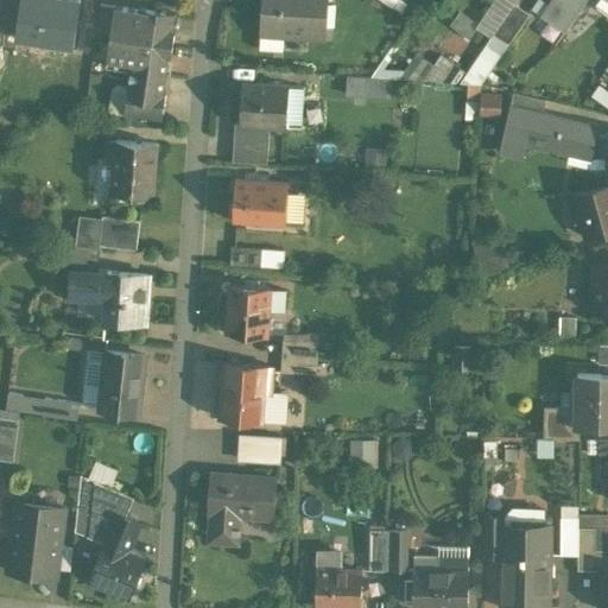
[(77,0),(21,0),(17,38),(40,40),(40,38),(73,43),(77,0)]
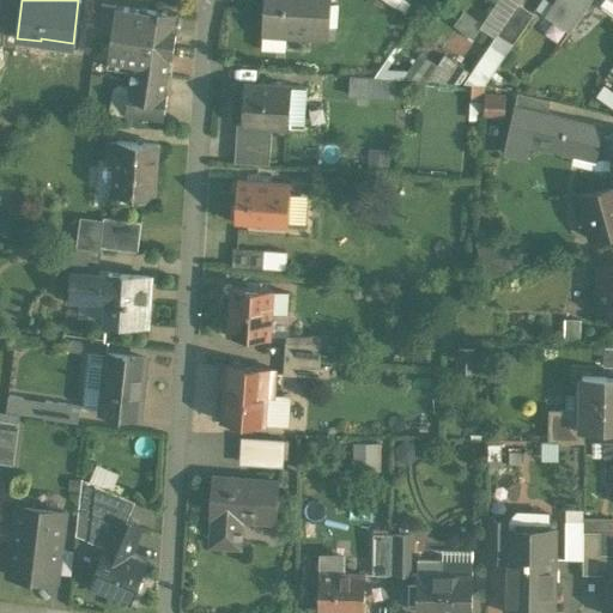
[(328,0),(265,0),(263,31),(305,34),(305,37),(327,37),(328,0)]
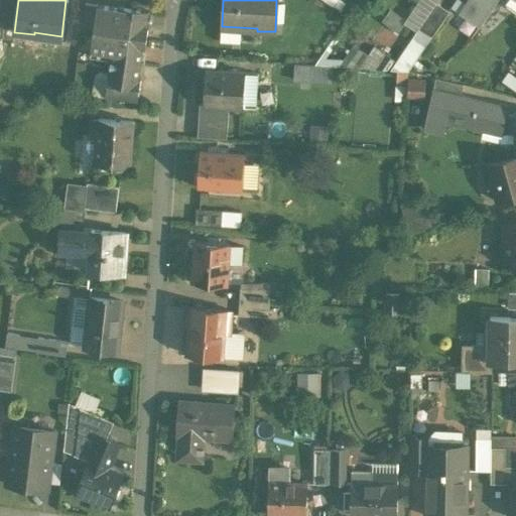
[(468,0),(460,12),(479,26),(497,0),(468,0)]
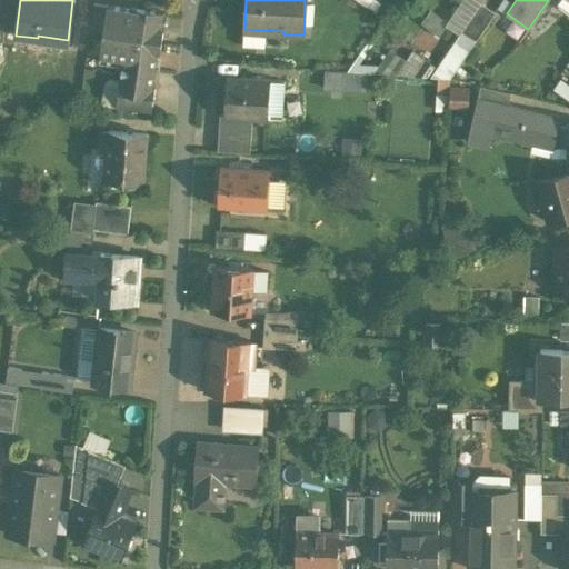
[(480,2),(461,30),(476,40),(495,12),(480,2)]
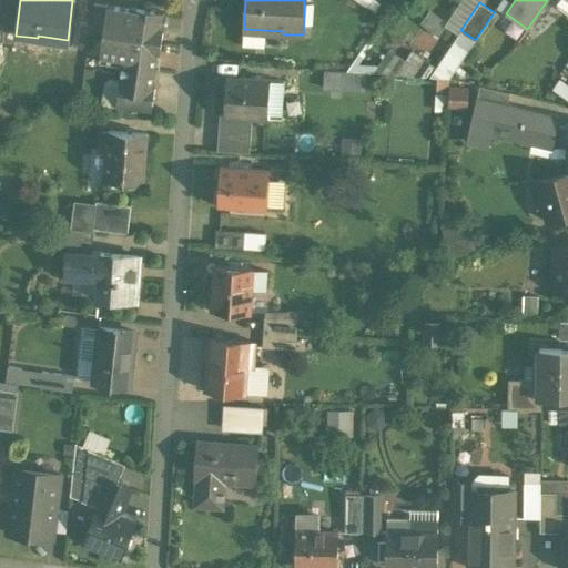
[(107,6),(94,3),(90,29),(103,30),(107,6)]
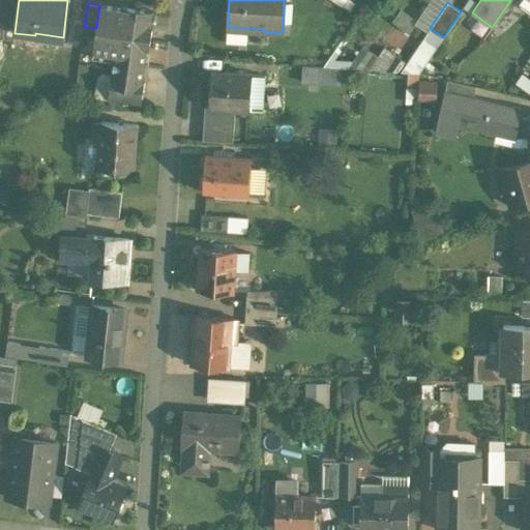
[(121,8),(99,5),(96,28),(93,51),(115,54),(110,87),(143,92),(145,78),(143,78),(147,49),(149,49),(152,26),(150,25),(152,10),(122,6),(121,8)]
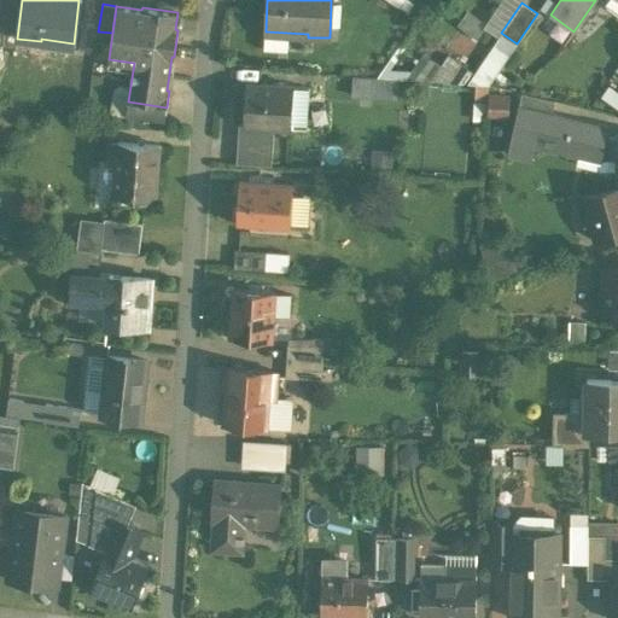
[(417,66),(462,87),(472,64),(449,53),(445,60),(424,51),(417,66)]
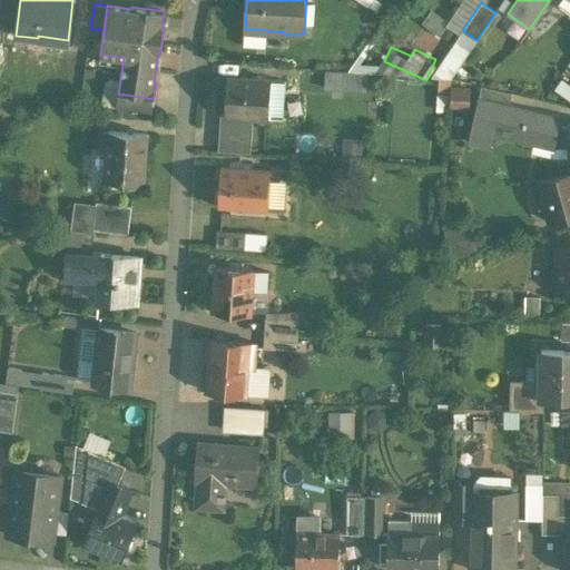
[(343,86),(365,86),(365,70),(344,69),(343,86)]
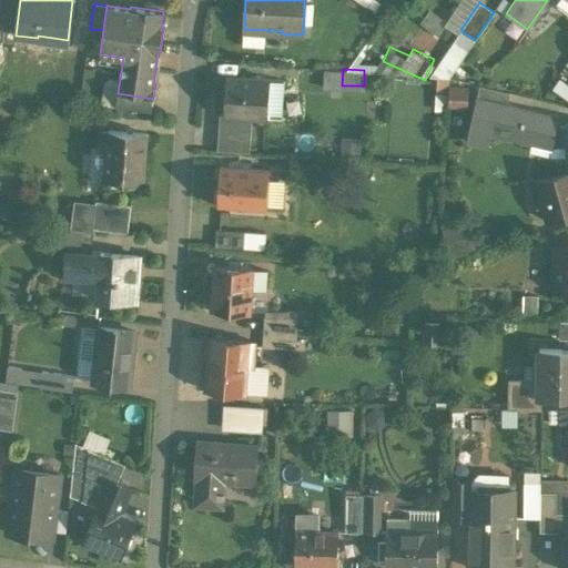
[(270,80),(226,77),(223,114),(255,117),(267,118),(270,80)]
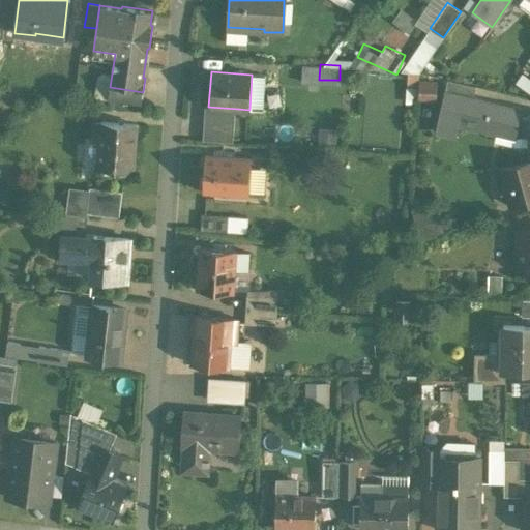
[(417,72),(408,71),(407,86),(417,86),(417,72)]
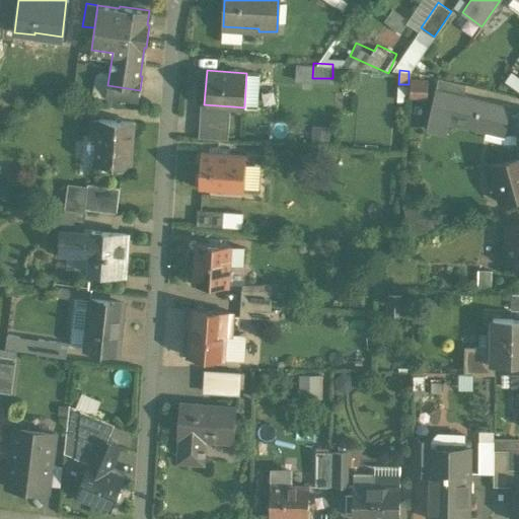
[(465,84),(438,78),(435,89),(463,96),(465,84)]
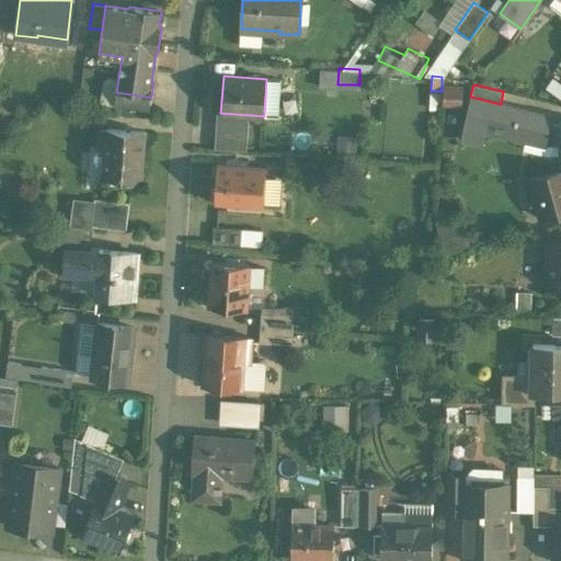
[(462,88),(443,87),(442,104),(461,105),(462,88)]
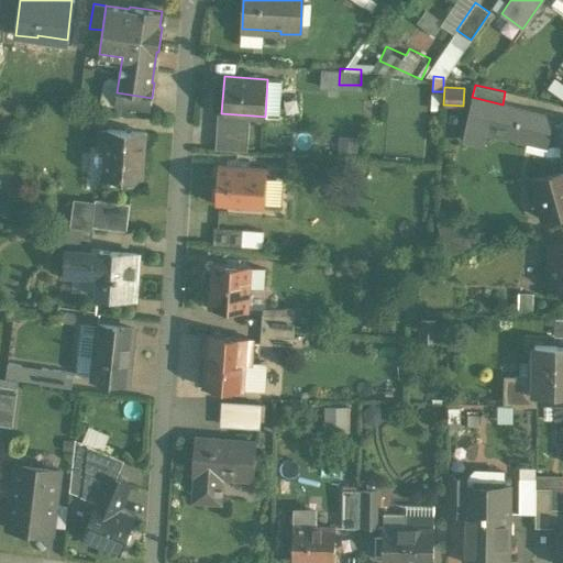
[(503,105),(472,97),(462,140),(483,144),(486,132),(527,142),(529,142),(531,132),(551,135),(551,124),(552,124),(552,117),(503,105)]
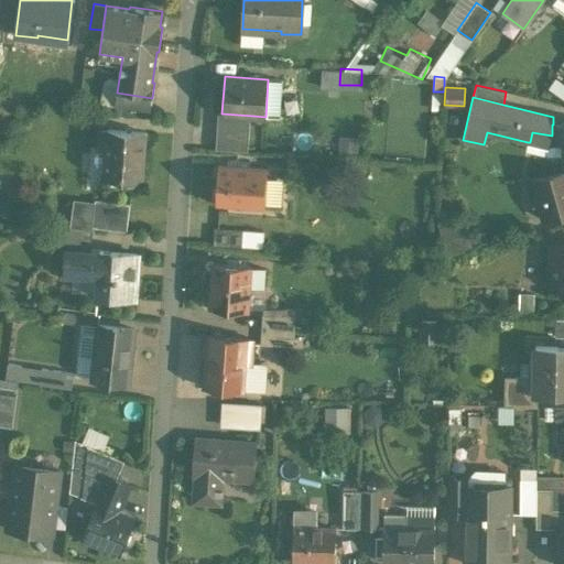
[(253,116),(221,114),(220,145),(251,148),(253,116)]
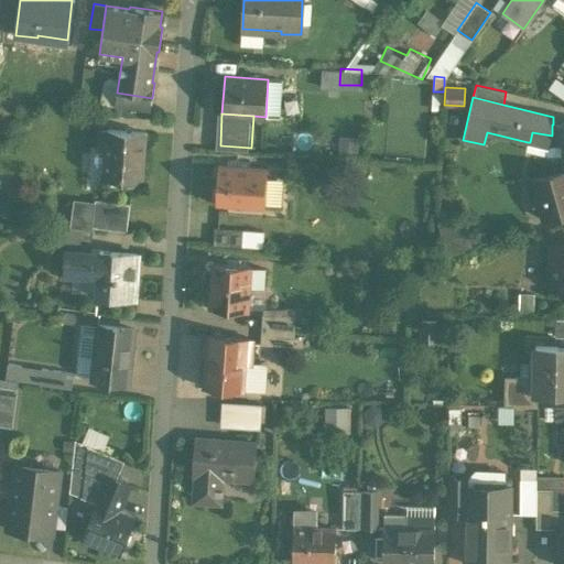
[(563,125),(553,125),(552,125),(552,136),(552,144),(563,144),(563,155),(563,171),(563,125)]
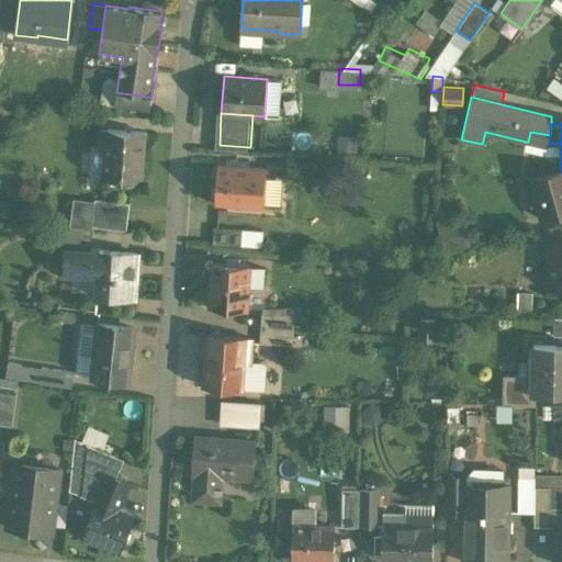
[(145,132),(107,130),(107,131),(98,130),(97,147),(105,147),(103,178),(142,180),(145,132)]
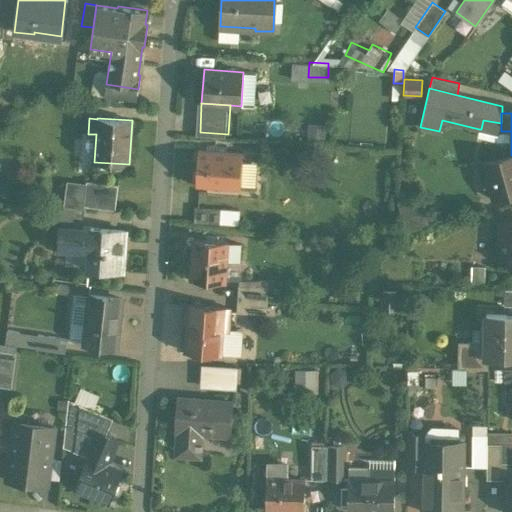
[(501,123),(483,120),(481,129),(479,129),(477,136),(497,141),(511,141),(511,131),(501,131),(501,123)]
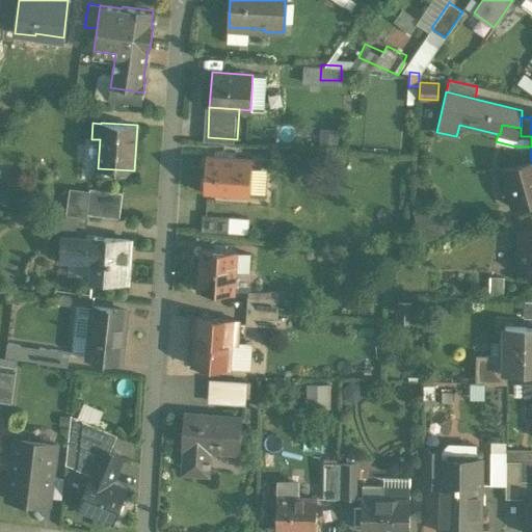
[(251,158),(206,155),(204,192),(249,195),(251,158)]
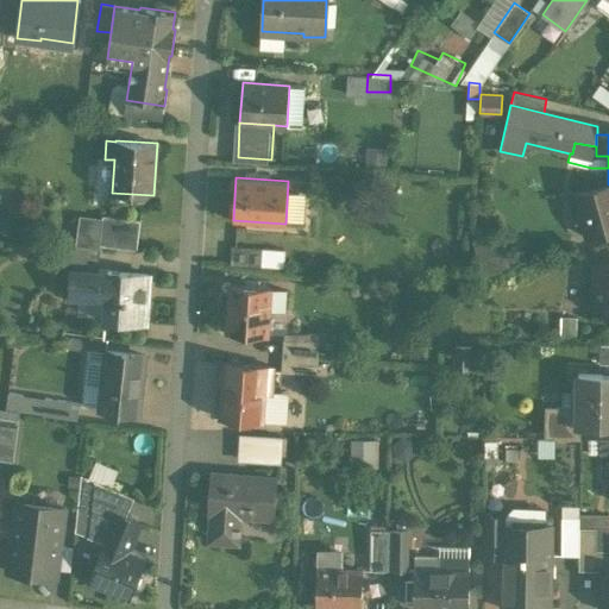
[(608,184),(575,194),(575,195),(569,196),(572,212),(582,217),(586,236),(608,228),(608,184)]
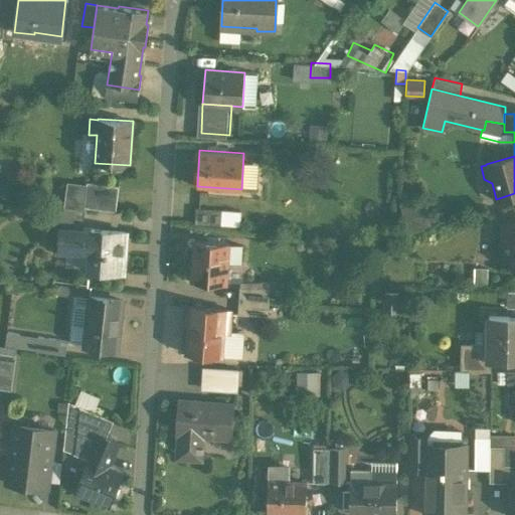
[(119,187),(87,182),(83,207),(115,211),(119,187)]
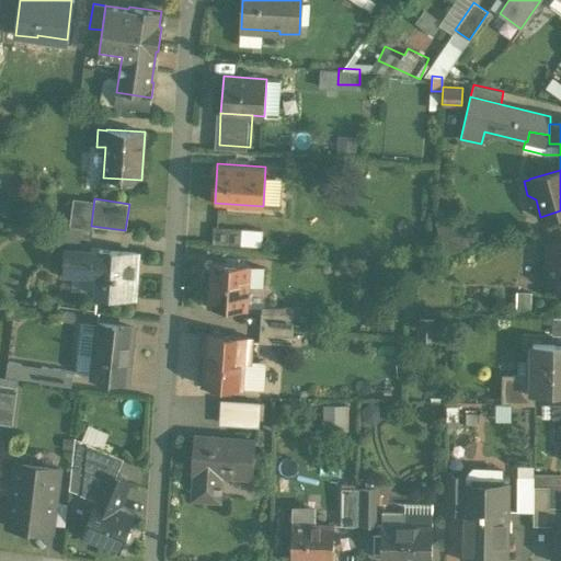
[(460,222),(438,228),(444,250),(466,244),(460,222)]
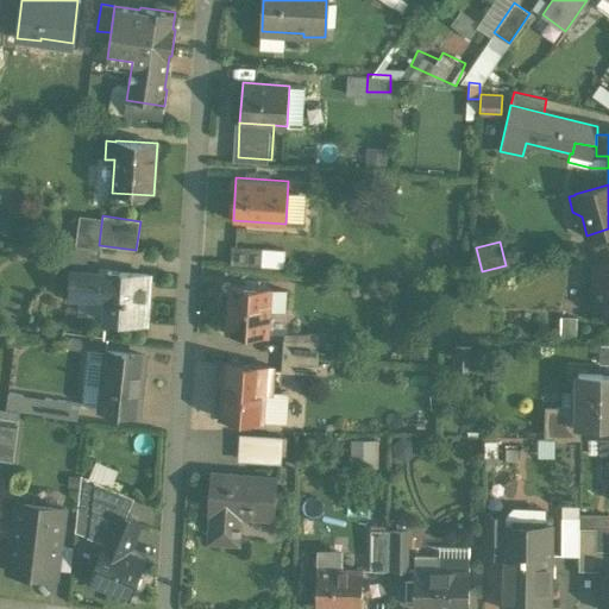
[(100,249),(61,243),(60,263),(73,264),(73,270),(98,271),(100,249)]
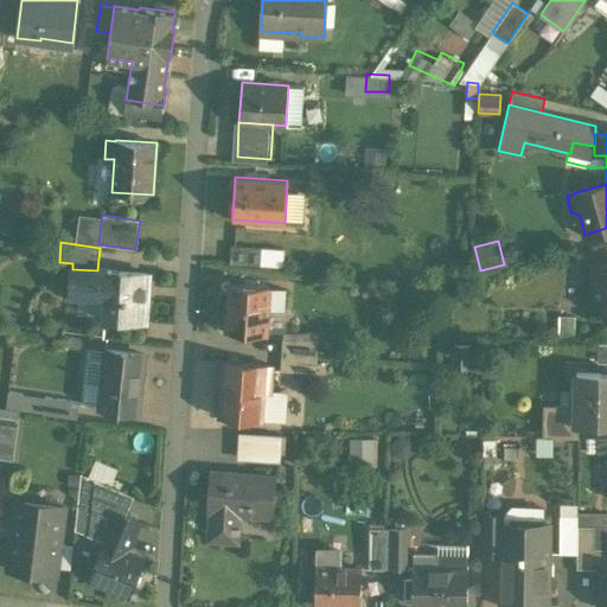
[(260,248),(231,246),(230,263),(259,266),(260,248)]
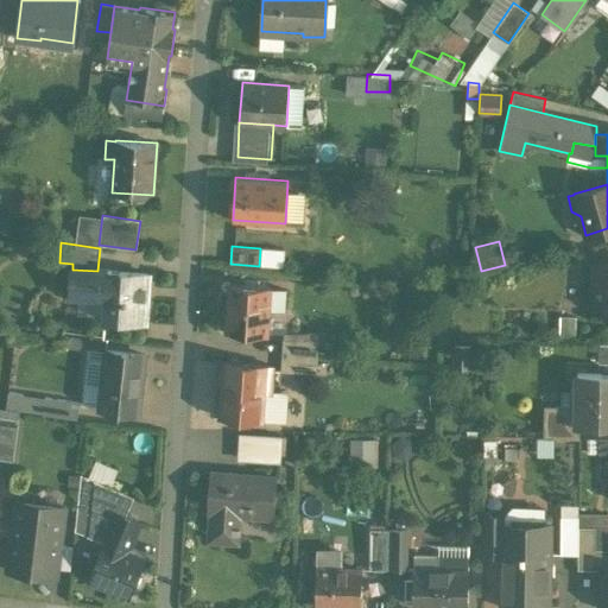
[(607,263),(606,263),(606,265),(593,264),(593,287),(606,287),(606,318),(607,317),(607,263)]
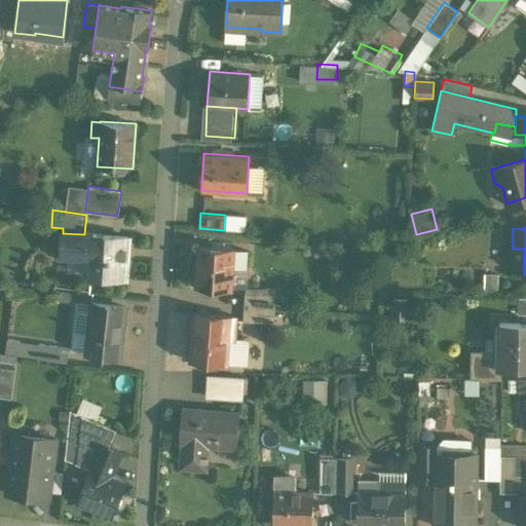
[(126,237),(92,234),(92,235),(84,234),(63,233),(61,255),(91,257),(89,276),(125,279),(127,259),(125,259),(126,237)]
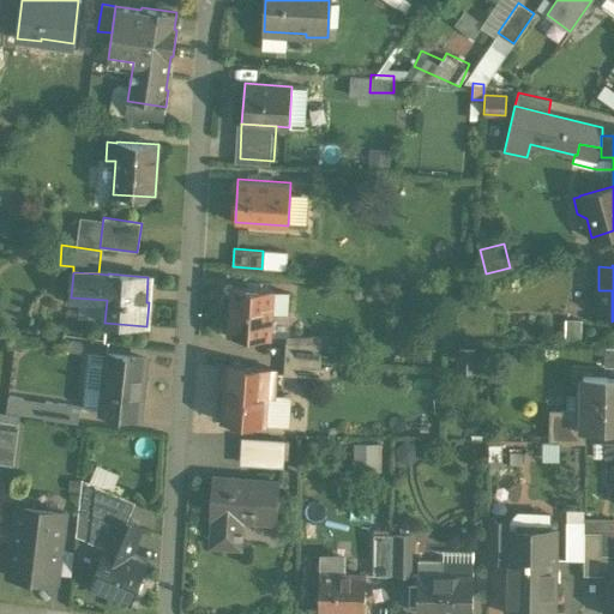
[(274,290),(230,288),(228,335),(271,338),(272,312),(286,313),(287,293),(274,292),(274,290)]
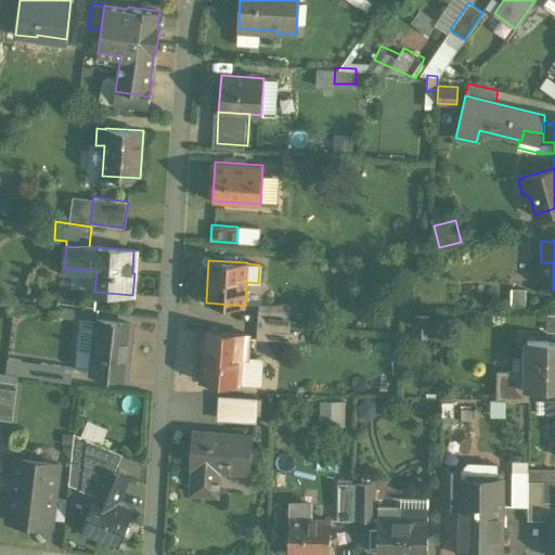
[(525,289),(512,289),(512,309),(525,310),(525,289)]
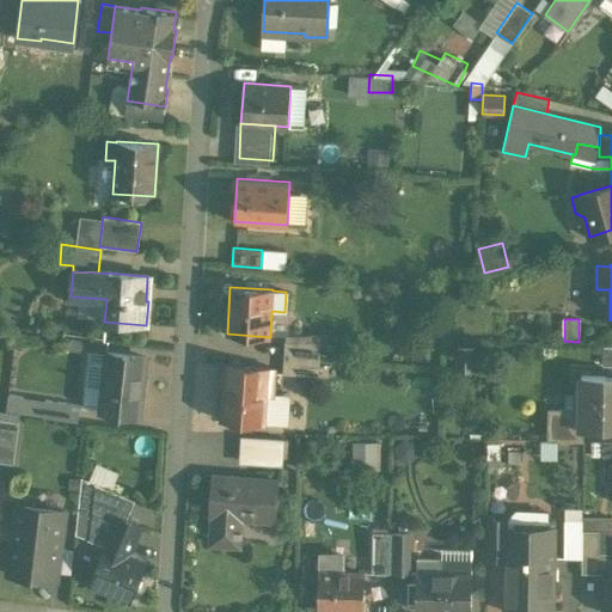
[(319,343),(286,341),(286,336),(285,336),(283,357),(319,360),(319,359),(320,340),(322,335),(320,335),(319,343)]
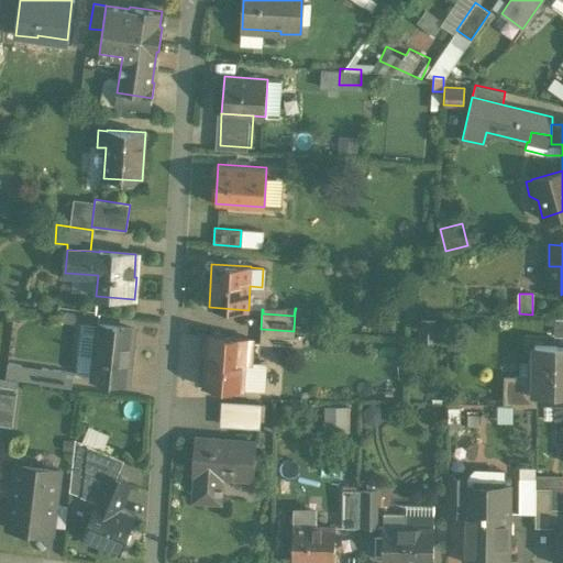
[(307,312),(295,312),(294,330),(306,331),(307,312)]
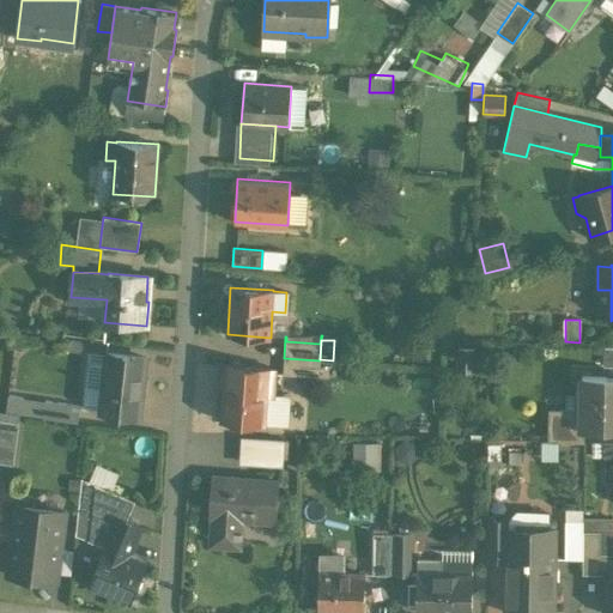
[(146,358),(109,354),(108,368),(89,365),(85,408),(103,410),(103,413),(141,416),(146,358)]
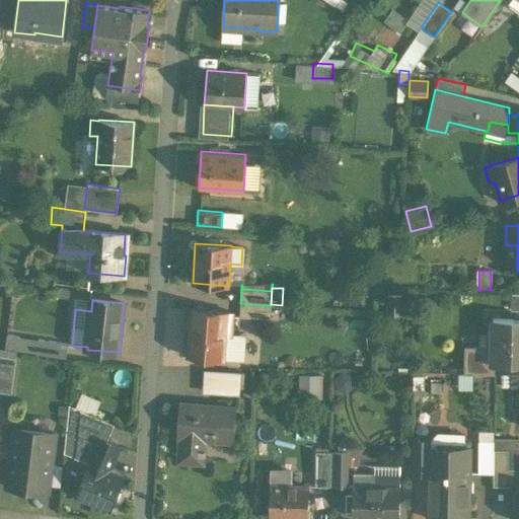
[(271,305),(240,303),(239,317),(270,319),(271,305)]
